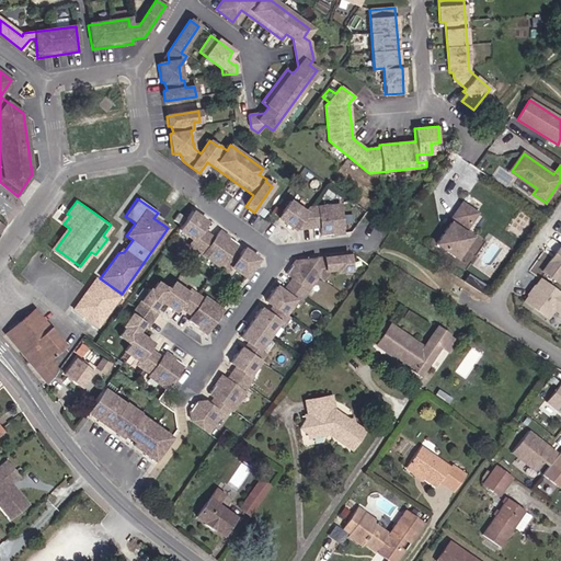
[(321,236),(342,232),(339,204),(309,207),(306,212),(289,202),(278,217),(294,229),(319,226),(321,236)]
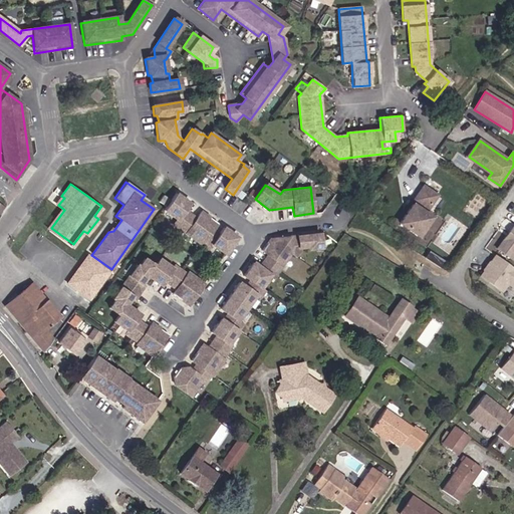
[(438,195),(425,186),(416,199),(428,208),(438,195)]
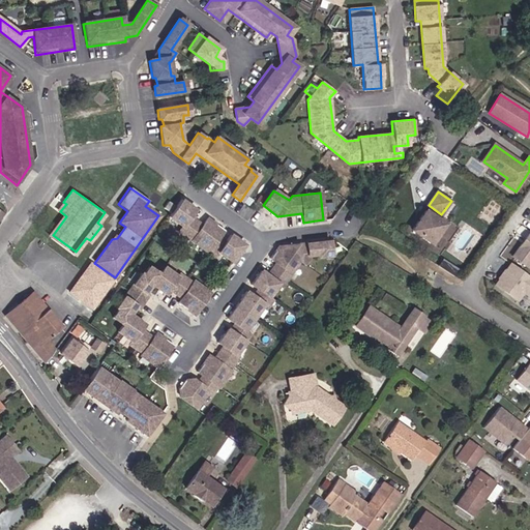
[(231,262),(243,244),(231,235),(226,242),(218,237),(223,231),(206,218),(202,226),(189,216),(194,210),(180,201),(176,207),(168,201),(163,208),(170,214),(168,216),(182,227),(178,231),(214,258),(217,253),(231,262)]
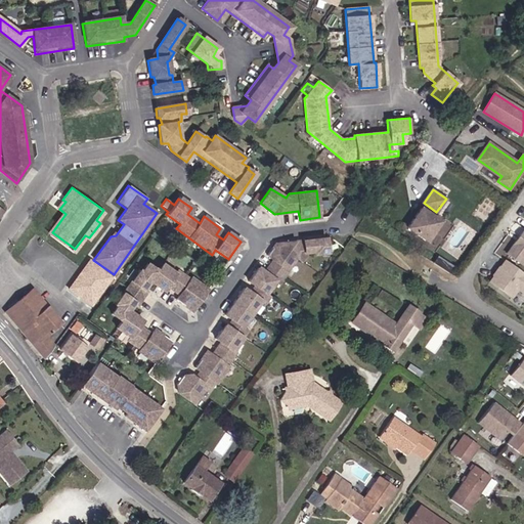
[(440,221),(422,208),(408,226),(427,239),(440,221)]
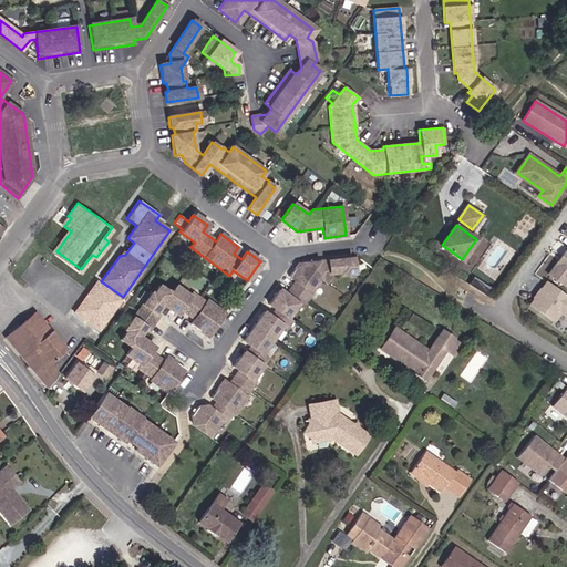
[(547,274),(563,285),(566,277),(566,247),(566,248),(563,254),(560,257),(560,258),(559,260),(557,261),(547,274)]
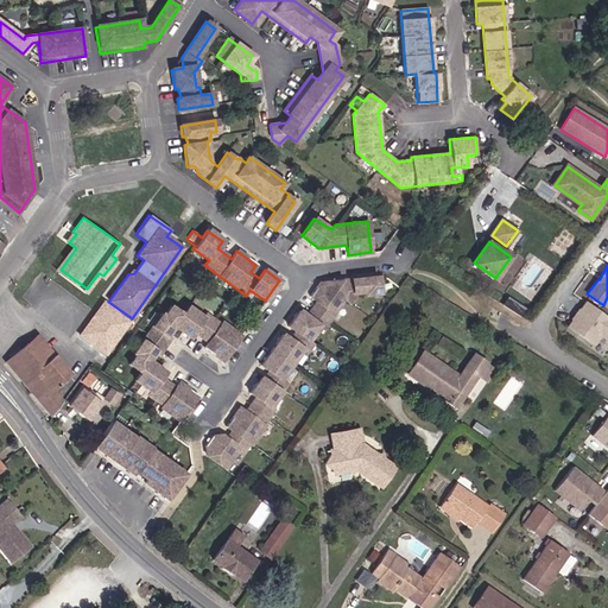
[(379,292),(378,277),(320,283),(309,297),(317,302),(306,316),(299,311),(287,327),(295,331),(289,340),(282,334),(260,366),(268,372),(263,379),(260,378),(249,393),(255,398),(245,412),(239,407),(226,426),(233,431),(227,438),(221,435),(210,437),(206,445),(207,455),(225,468),(240,448),(244,450),(249,443),(252,444),(265,426),(263,425),(272,410),(268,407),(285,384),(280,379),(302,349),(306,352),(312,344),(306,341),(318,325),(324,328),(334,314),(333,312),(344,298),(350,303),(353,297),(353,292),(363,292),(363,295),(379,292)]
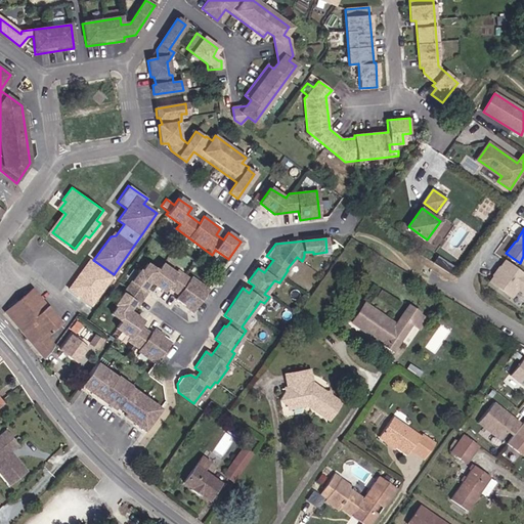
[(523,273),(505,260),(489,281),(511,297),(517,289),(523,294),(523,273)]
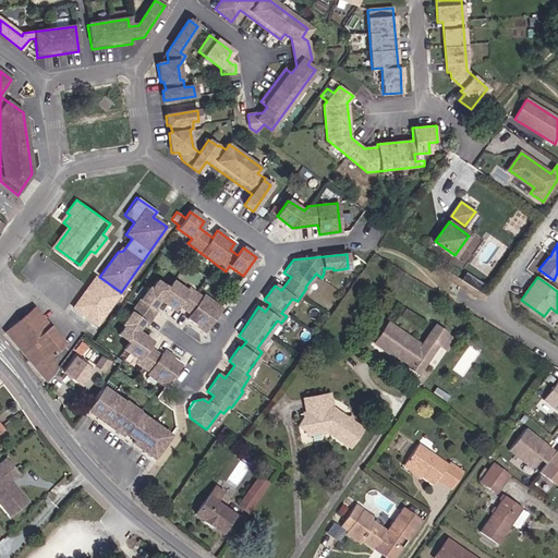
[(204,331),(221,307),(204,295),(203,299),(189,289),(186,292),(172,281),(167,289),(156,281),(150,290),(148,288),(122,325),(124,327),(119,335),(129,342),(123,349),(137,360),(135,362),(149,372),(147,374),(165,387),(182,364),(165,351),(160,355),(147,347),(152,341),(136,331),(144,322),(146,324),(156,311),(153,308),(160,299),(174,310),(178,305),(191,314),(187,319),(204,331)]
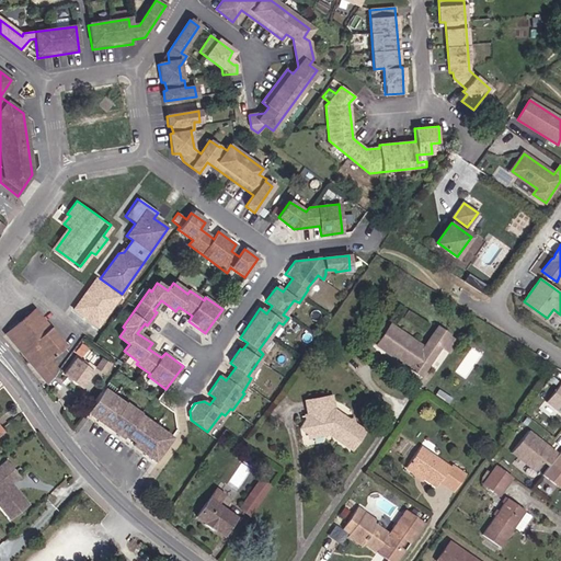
[(48,384),(57,370),(48,361),(65,347),(34,310),(6,333),(48,384)]
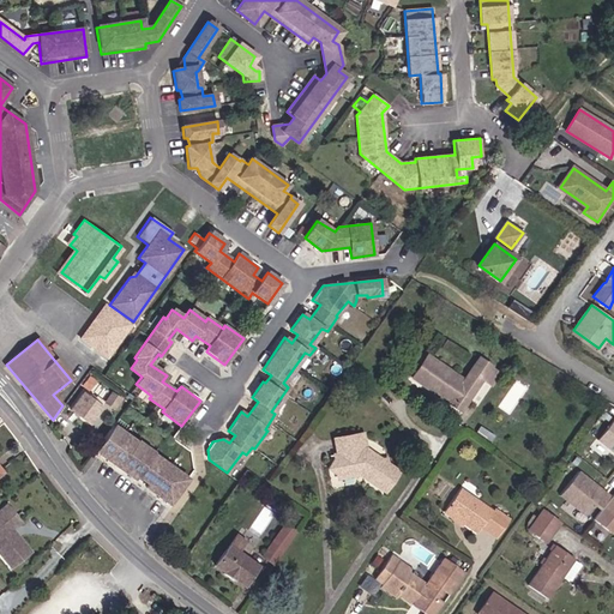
[(481,379),(489,367),(491,366),(479,357),(464,379),(427,355),(411,378),(459,410),(481,379)]
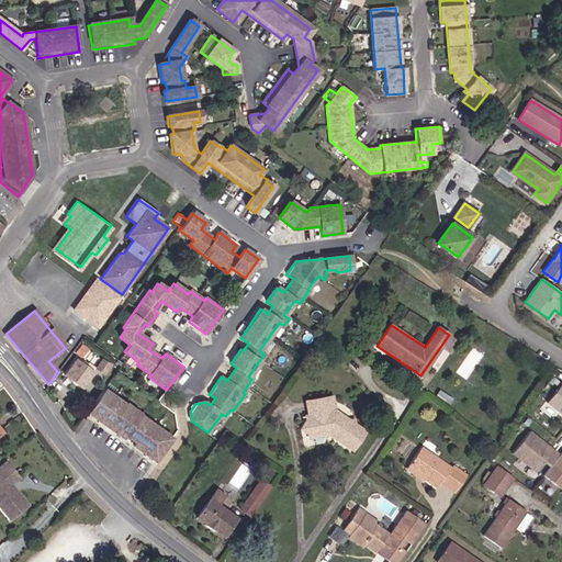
[(449,352),(457,341),(448,336),(440,347),(449,352)]
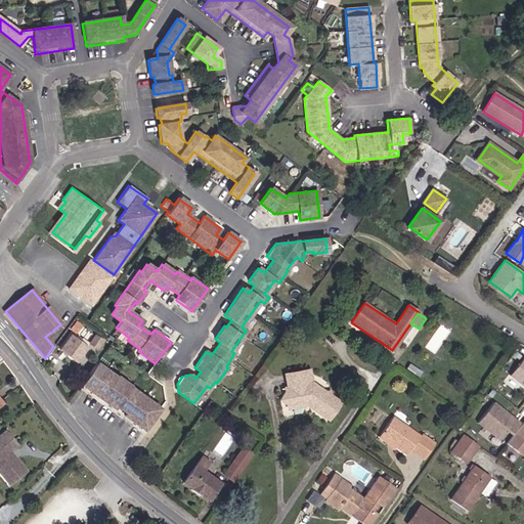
[(91,341),(99,347),(104,339),(96,334),(91,341)]
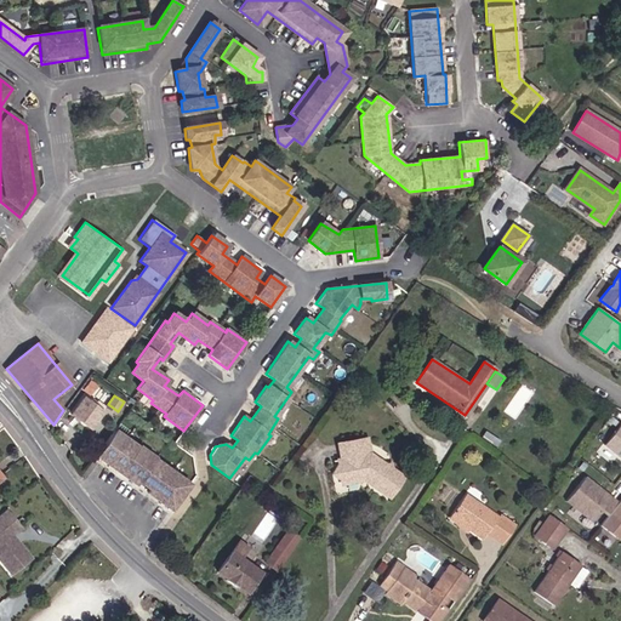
[(89,402),(83,398),(70,415),(89,427),(104,405),(97,400),(96,403),(91,399),(89,402)]
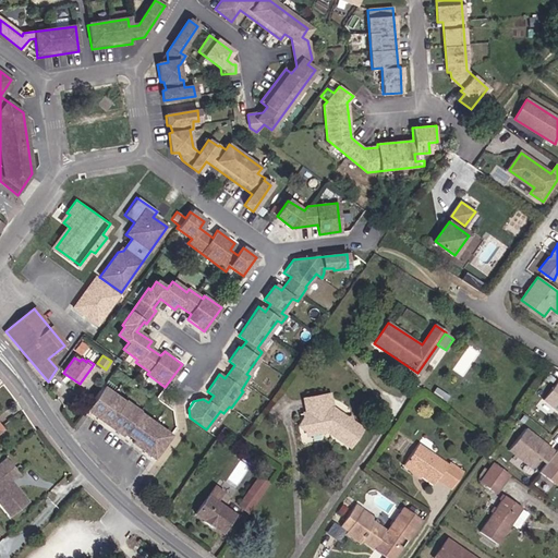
[(557,411),(557,380),(543,399),(557,411)]
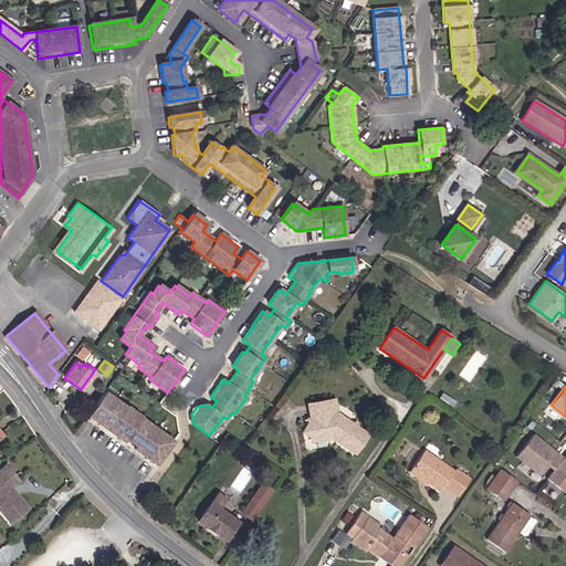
[(125,407),(104,392),(87,416),(107,431),(111,428),(123,437),(119,440),(124,442),(126,439),(137,447),(135,450),(145,458),(148,454),(157,461),(173,441),(140,418),(142,418),(133,411),(130,415),(123,409),(125,407)]
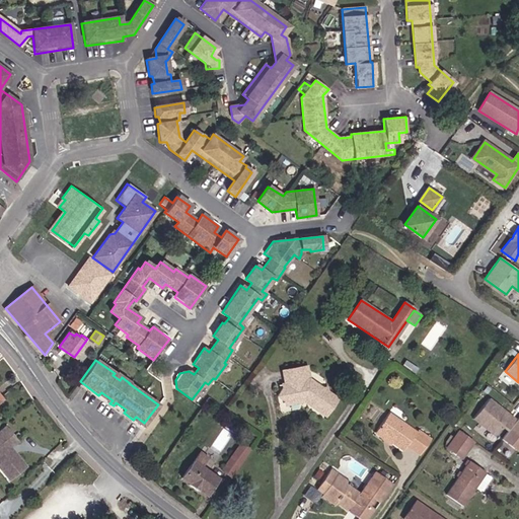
[(338,398),(327,391),(326,388),(322,389),(309,379),(306,366),(282,371),(285,384),(283,384),(283,386),(286,402),(287,404),(301,401),(300,400),(306,398),(309,400),(310,405),(325,416),(338,398)]
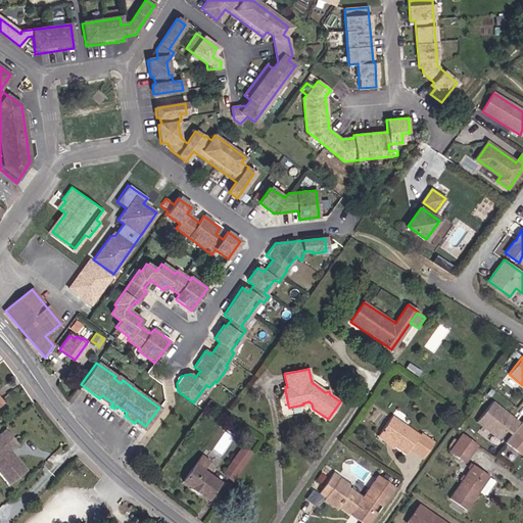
[(206,402),(211,389),(205,387),(199,400),(206,402)]
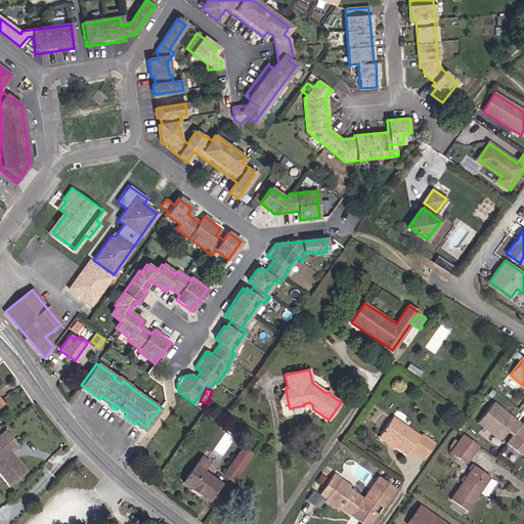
[(289,406),(286,390),(279,399),(289,406)]
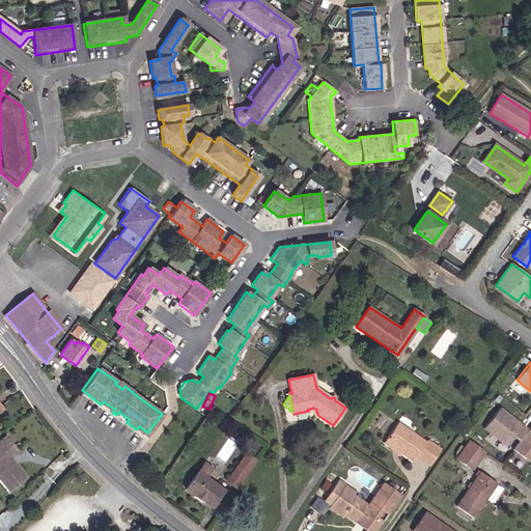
[(483,428),(506,446),(513,436),(518,440),(527,429),(515,420),(513,418),(511,418),(508,416),(509,415),(500,408),(483,428)]
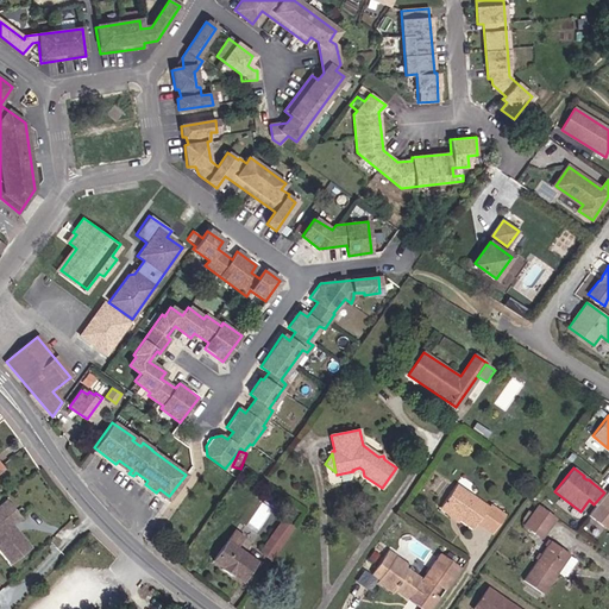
[(506,515),(490,504),(488,507),(456,485),(441,507),(459,519),(473,528),(477,523),(493,534),(506,515)]
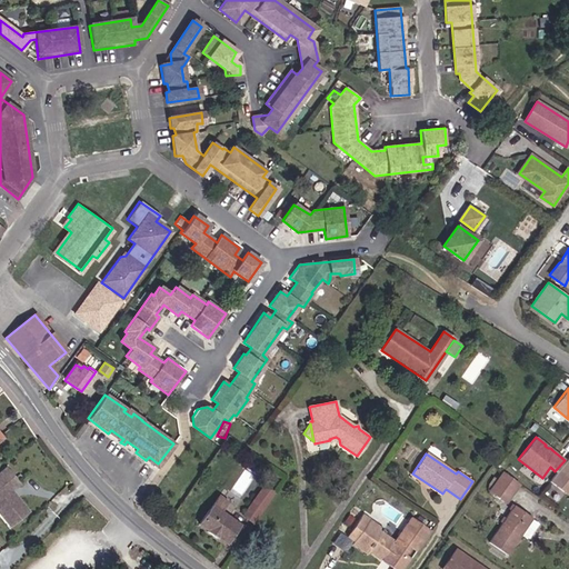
[(568,456),(550,481),(565,493),(568,493),(568,491),(568,456)]
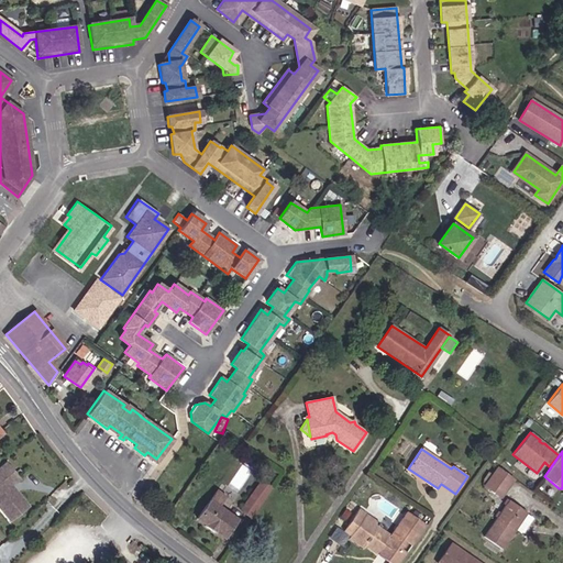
[(15,496),(11,490),(13,489),(11,485),(19,478),(6,463),(0,467),(0,473),(1,475),(0,476),(0,507),(10,520),(28,506),(18,495),(15,496)]
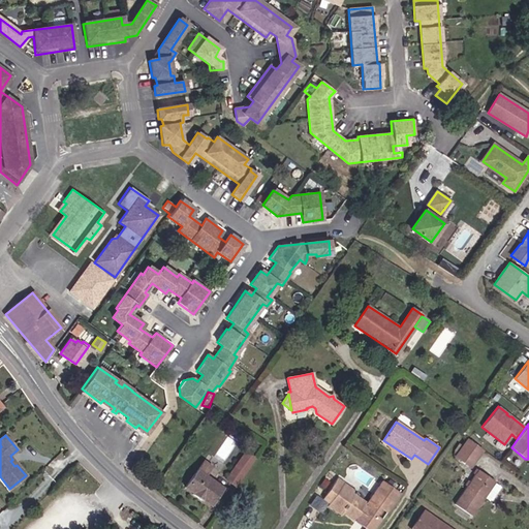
[(483,449),(468,439),(456,456),(470,466),(483,449)]
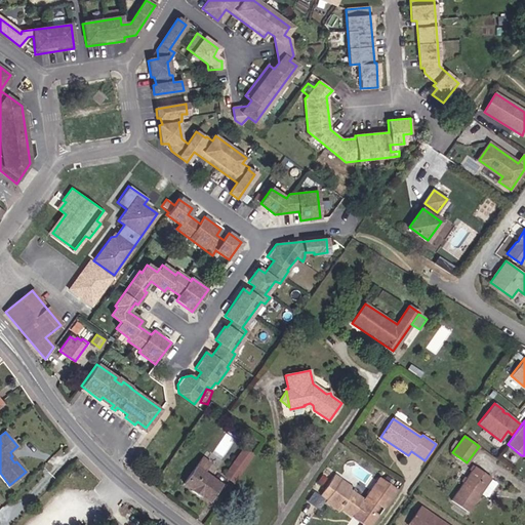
[(396,447),(380,437),(378,439),(394,449),(396,447)]
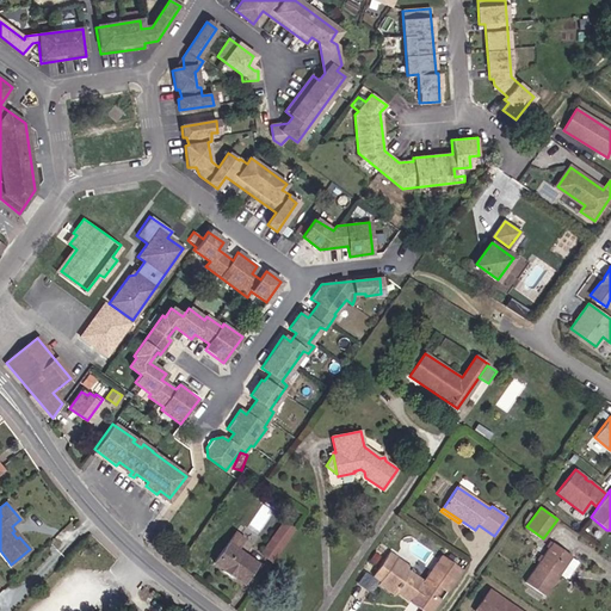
[(292,531),(283,524),(263,551),(272,559),(292,531)]
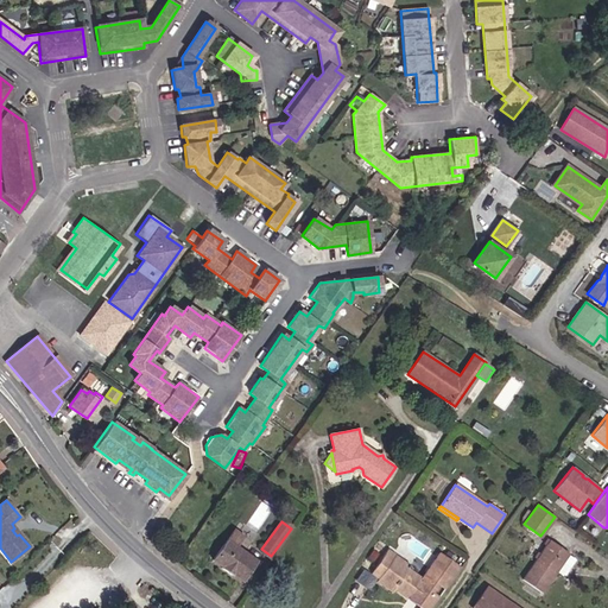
[(242,536),(234,530),(211,559),(217,564),(215,567),(232,578),(234,576),(241,581),(255,561),(235,546),(242,536)]
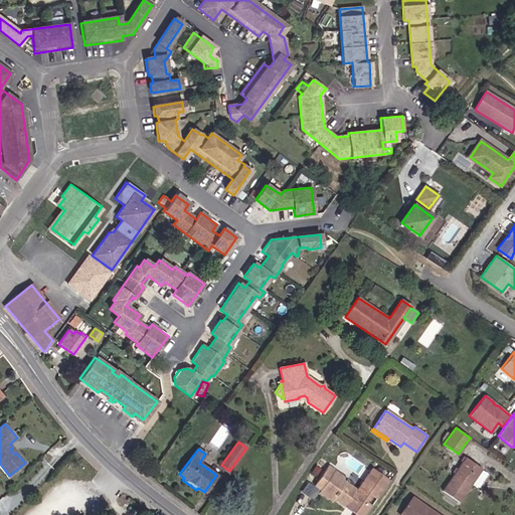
[(482,469),(466,458),(443,491),(459,502),(471,484),(478,488),(487,474),(481,470),(482,469)]
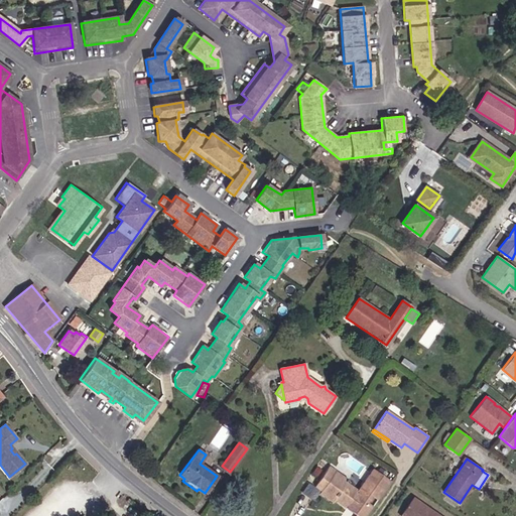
[(377,500),(390,482),(373,470),(362,485),(362,489),(360,491),(357,491),(346,483),(333,475),(336,471),(329,466),(316,484),(323,488),(321,490),(335,499),(346,507),(356,514),(358,515),(365,515),(373,506),(366,502),(370,496),(377,500)]
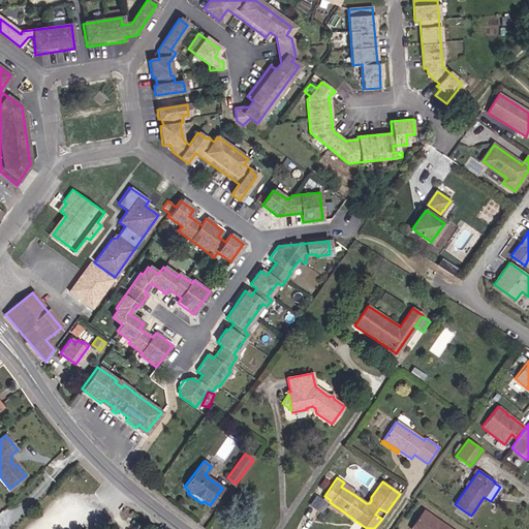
[(358,492),(344,483),(341,487),(354,495),(358,492)]
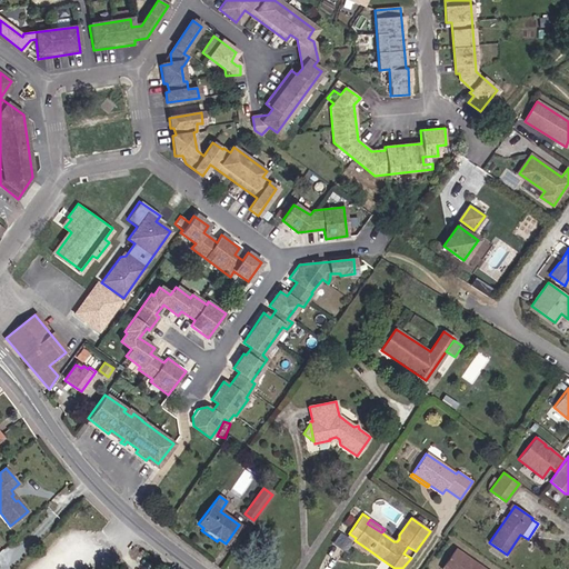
[(369,550),(355,540),(352,543),(367,553),(369,550)]
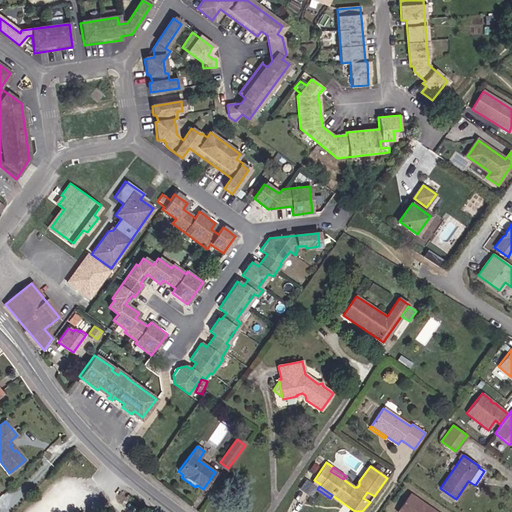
[(434,511),(410,495),(398,511),(434,511)]
